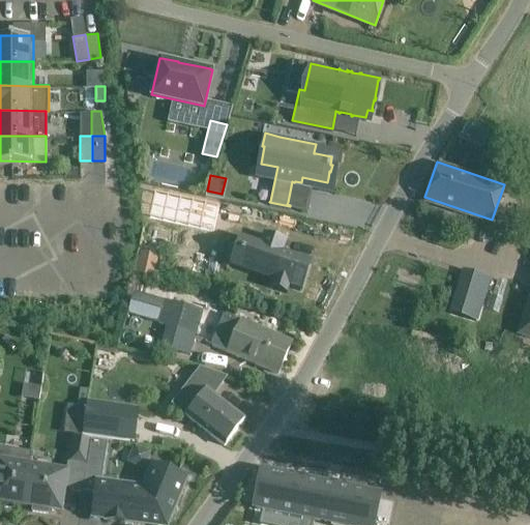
[(154,213),(188,221),(194,198),(159,191),(154,213)]
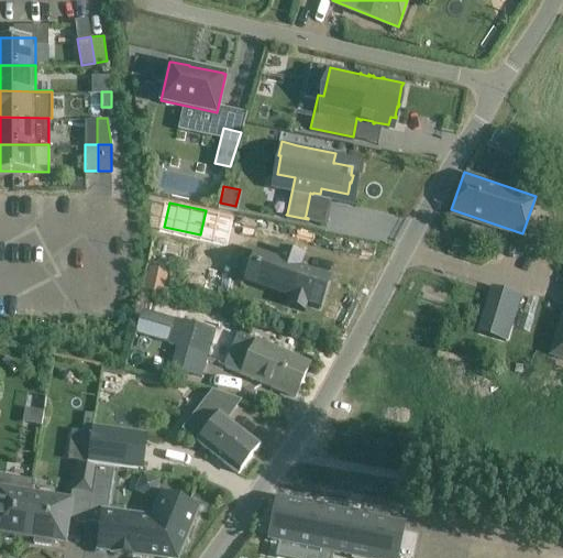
[(265,251),(254,283),(291,296),(289,302),(307,308),(309,302),(320,306),(331,274),(301,264),(305,254),(280,245),(276,255),(265,251)]
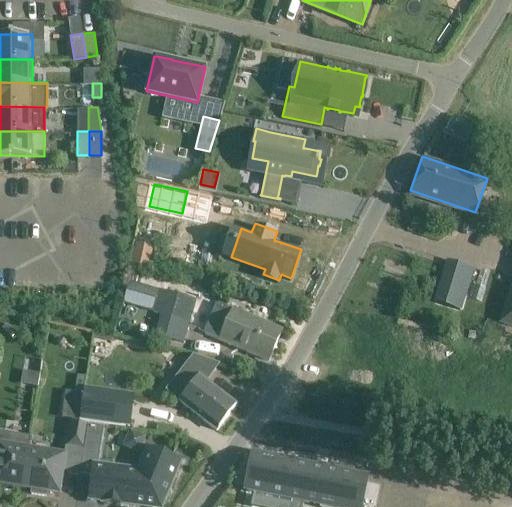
[(131,258),(146,262),(150,242),(135,239),(131,258)]
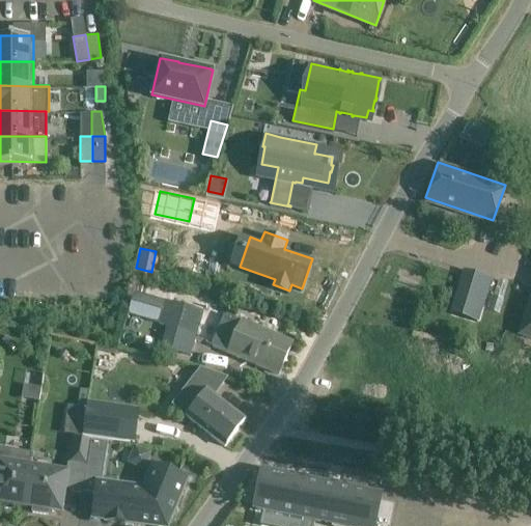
[(466,268),(452,311),(476,317),(490,275),(466,268)]
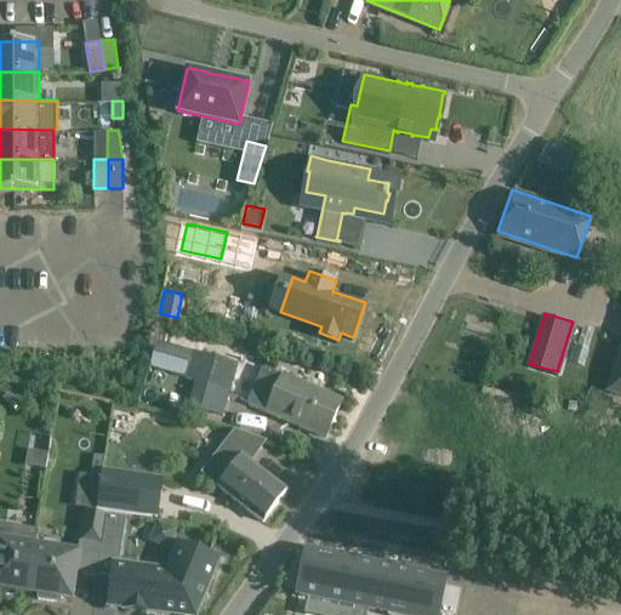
[(163,324),(159,336),(170,339),(172,326),(163,324)]
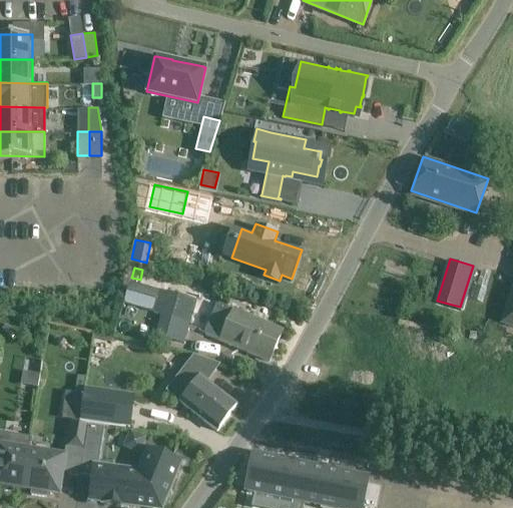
[(156,286),(128,279),(122,301),(186,319),(192,296),(156,286)]
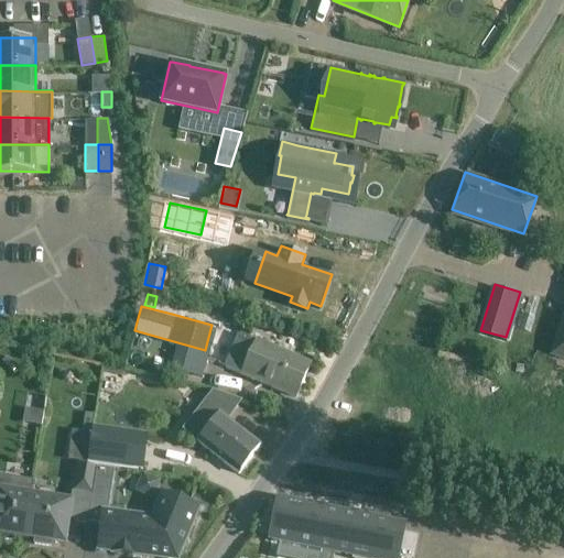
[(563,307),(550,354),(563,358),(563,307)]
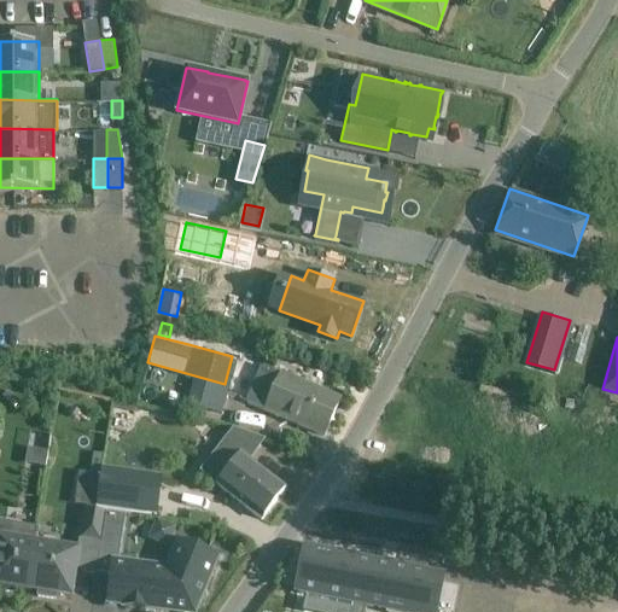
[(339,397),(260,361),(244,397),(324,432),(339,397)]
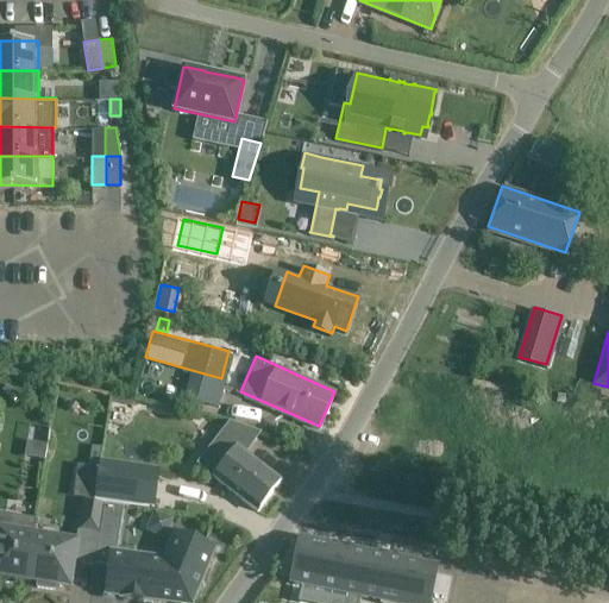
[(262,431),(231,421),(200,462),(215,473),(215,475),(257,508),(280,478),(245,452),(262,431)]
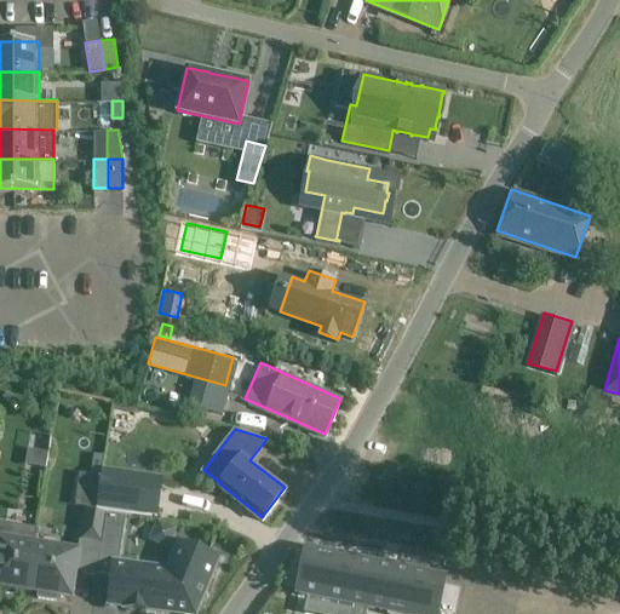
[(45,459),(46,445),(28,442),(27,457),(45,459)]
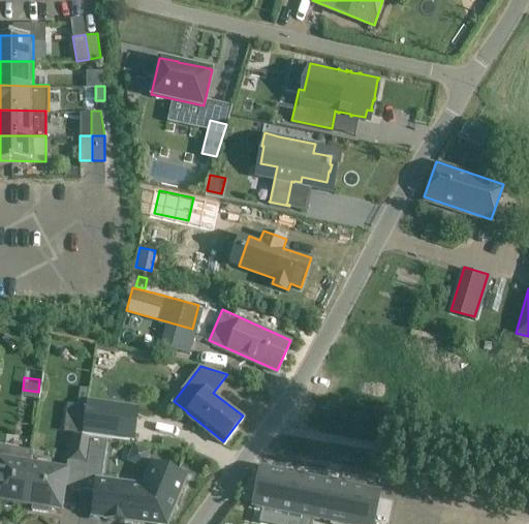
[(67,401),(64,428),(73,429),(73,433),(69,458),(86,460),(90,436),(81,434),(88,387),(80,384),(78,402),(67,401)]
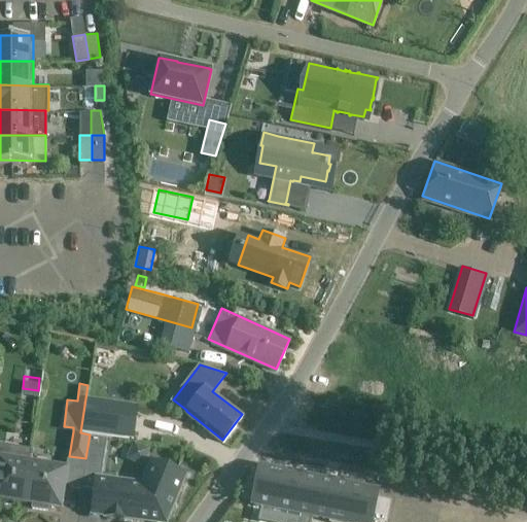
[(86,397),(82,428),(133,436),(137,405),(86,397)]
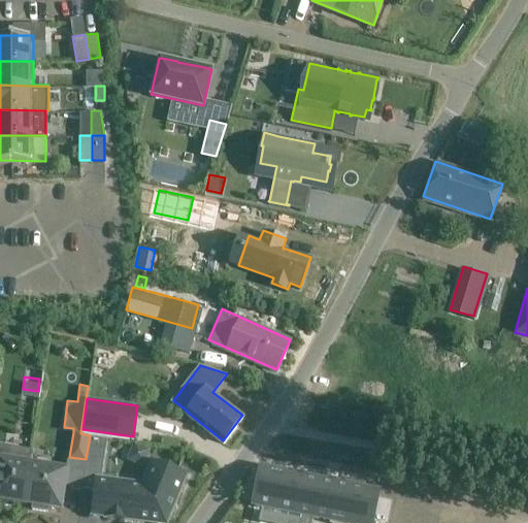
[(91,435),(81,486),(84,487),(84,485),(85,485),(94,486),(91,512),(106,514),(106,515),(125,517),(125,516),(165,521),(185,474),(166,465),(167,463),(166,461),(158,458),(156,459),(155,461),(152,460),(143,483),(100,478),(101,472),(106,438),(91,435)]
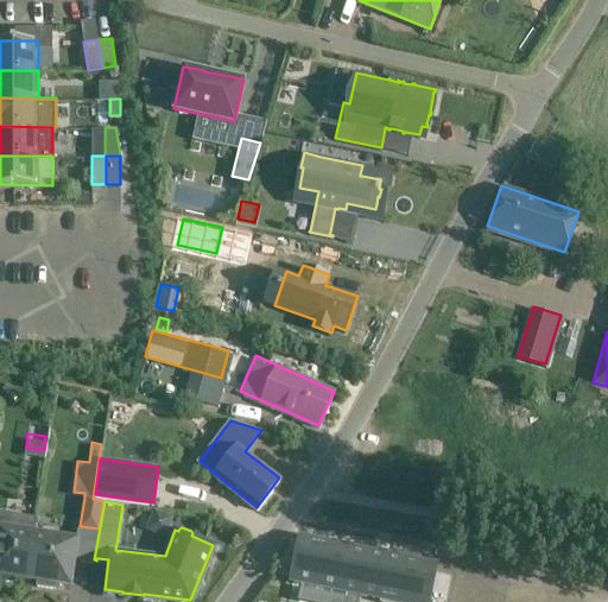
[(0,576),(16,580),(16,575),(25,576),(35,517),(0,511),(0,512),(0,576)]
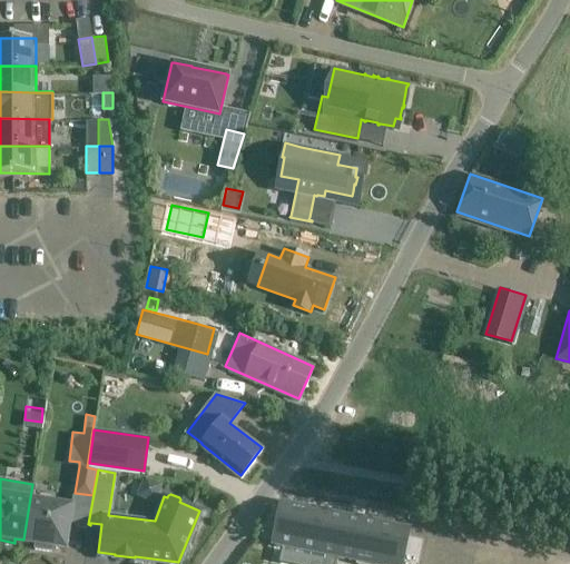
[(65,546),(71,505),(30,500),(23,540),(36,542),(35,546),(50,548),(51,544),(65,546)]
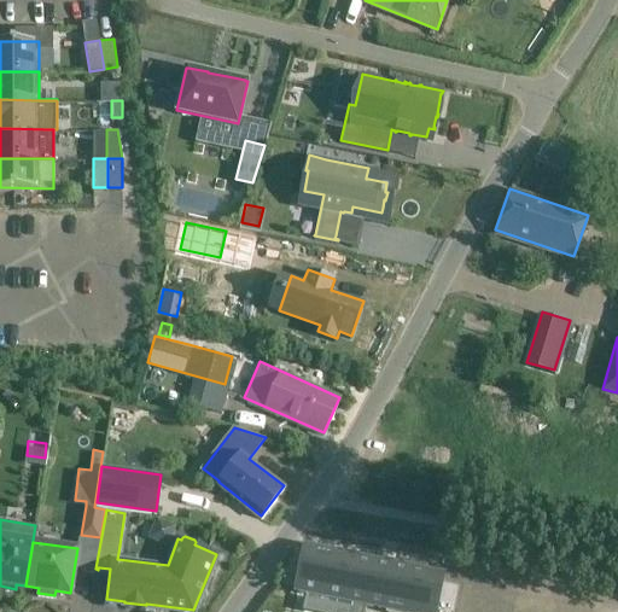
[(298,580),(297,588),(351,599),(349,611),(363,611),(366,602),(366,601),(365,601),(373,559),(305,545),(304,553),(302,561),(302,563),(301,563),(299,570),(301,570),(298,580)]
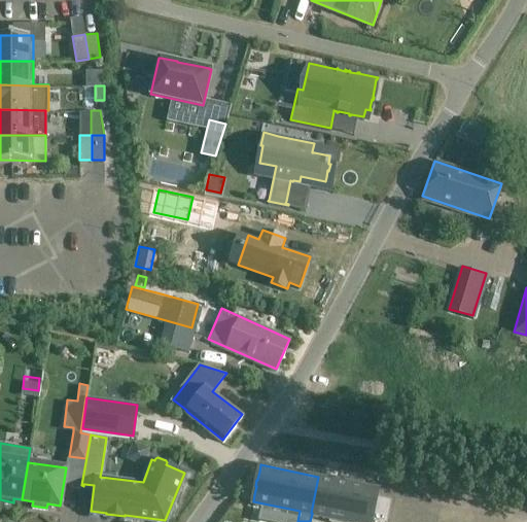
[(318,477),(311,513),(312,513),(329,517),(329,520),(337,521),(345,521),(346,520),(354,521),(370,521),(371,521),(376,495),(376,493),(377,493),(377,492),(377,489),(361,486),(363,480),(339,475),(339,474),(337,474),(336,480),(324,478),(318,477)]
